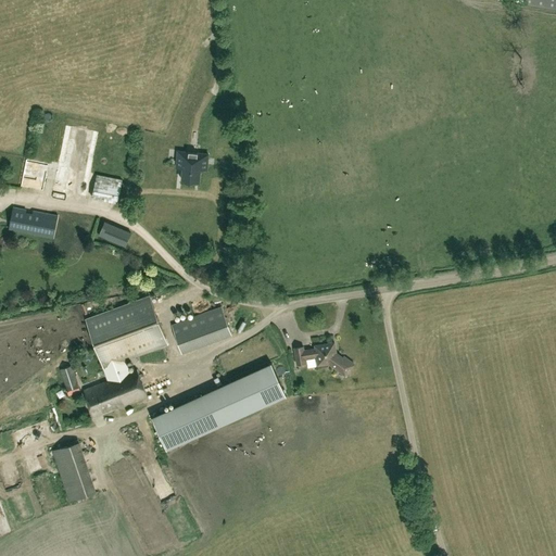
[(555,0),(523,0),(523,4),(555,9),(555,0)]
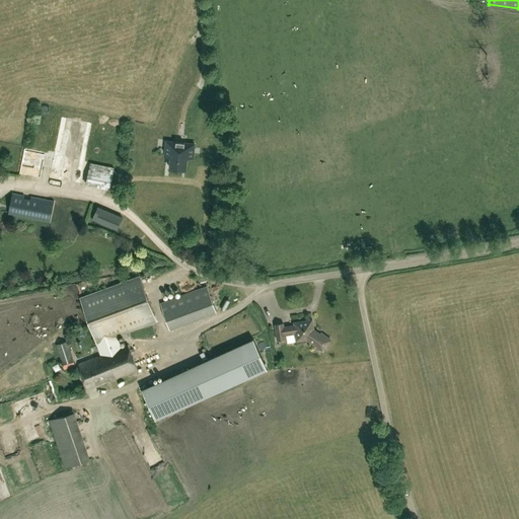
[(83,180),(93,122),(64,117),(54,176),(83,180)]
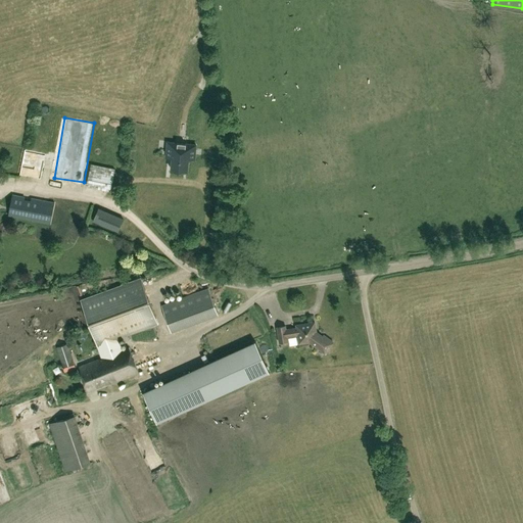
[(194,159),(195,144),(168,141),(165,157),(172,158),(171,170),(180,171),(187,171),(188,159),(194,159)]
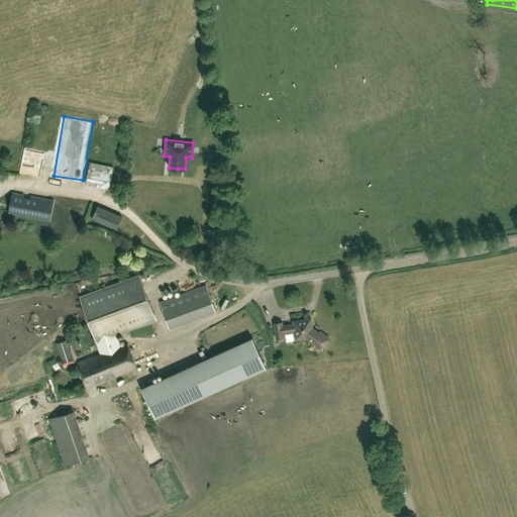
[(21,175),(42,177),(46,148),(24,145),(21,175)]
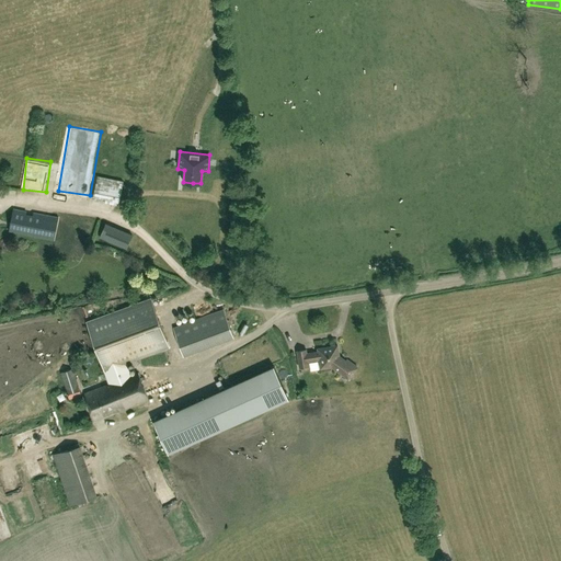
[(118,205),(124,181),(98,175),(93,199),(118,205)]
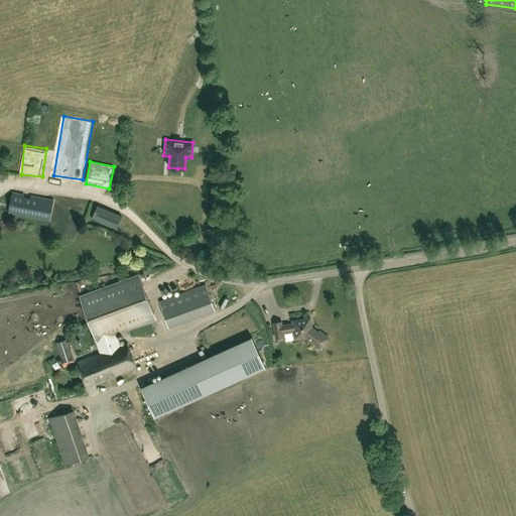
[(67,225),(72,203),(12,191),(8,214),(67,225)]
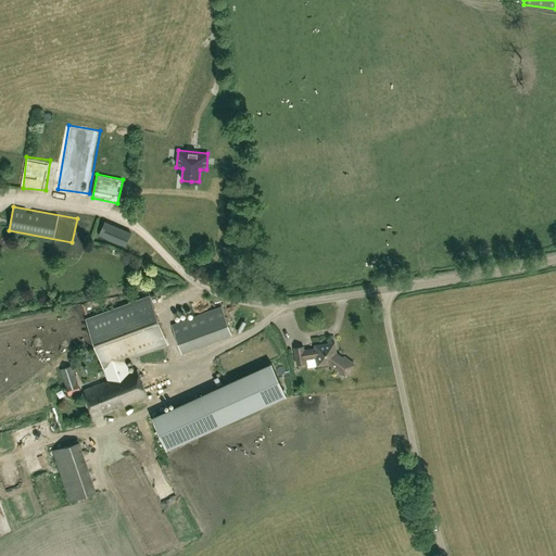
[(126,248),(133,232),(103,219),(101,226),(97,236),(126,248)]
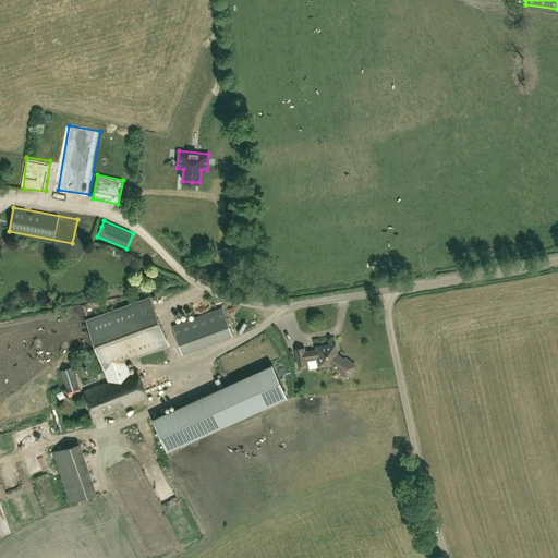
[(152,298),(86,322),(109,383),(84,391),(94,419),(148,398),(138,372),(131,374),(125,361),(169,346),(152,298)]
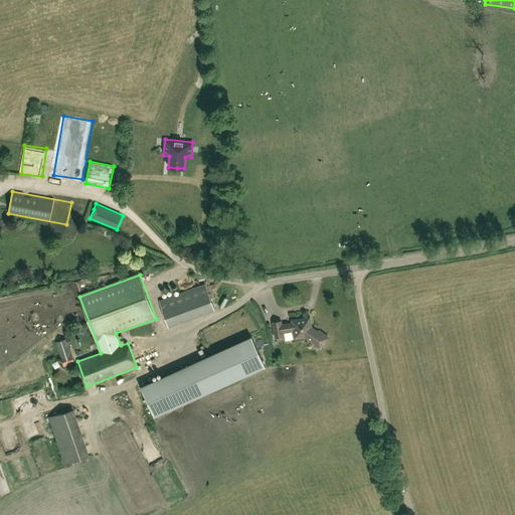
[(169,322),(214,308),(207,286),(162,300),(169,322)]
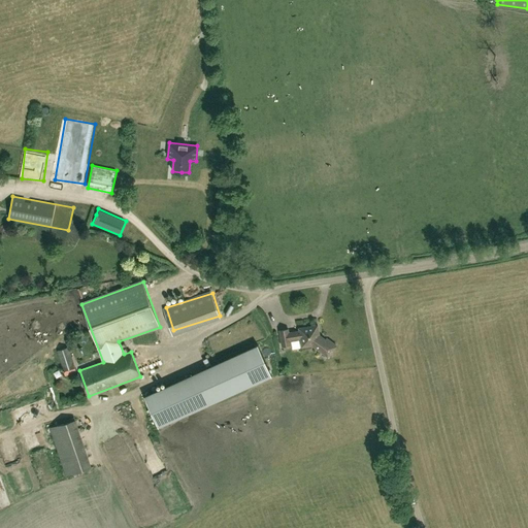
[(327,357),(335,345),(326,338),(325,339),(319,335),(318,325),(299,328),(299,331),(289,332),(288,329),(279,330),(282,345),(290,344),(290,339),(300,337),(302,347),(311,345),(327,357)]
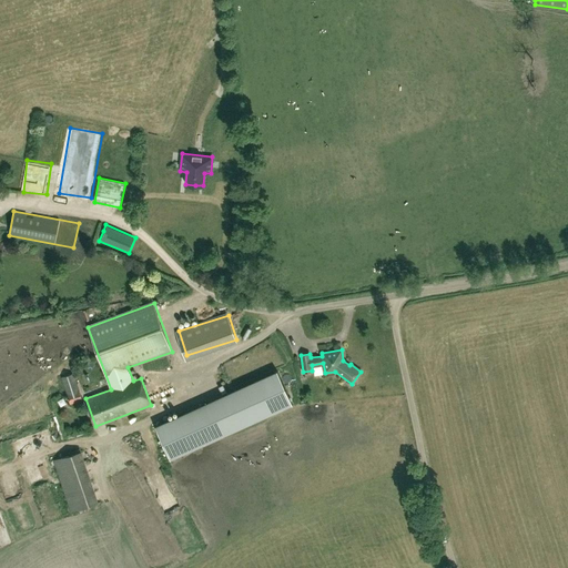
[(170,459),(293,404),(277,369),(154,425),(170,459)]
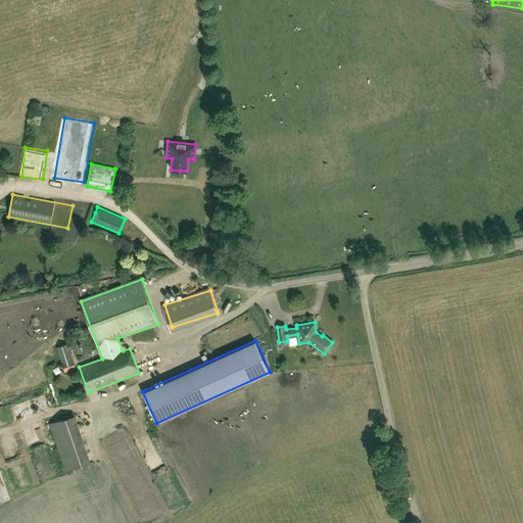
[(64,372),(76,368),(68,343),(56,347),(64,372)]
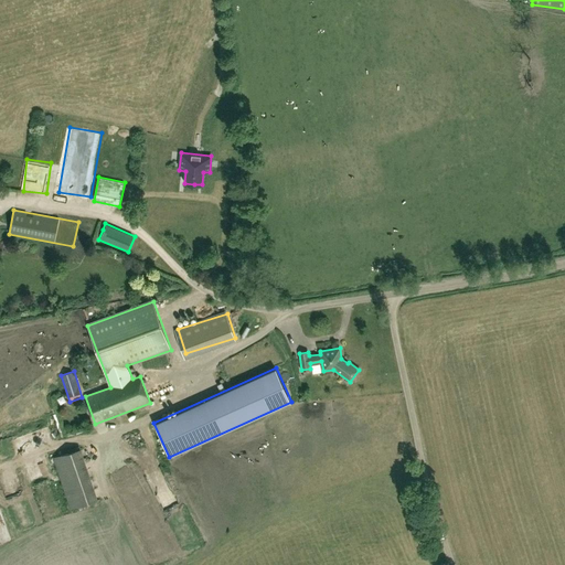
[(71,509),(98,500),(81,449),(53,457),(71,509)]
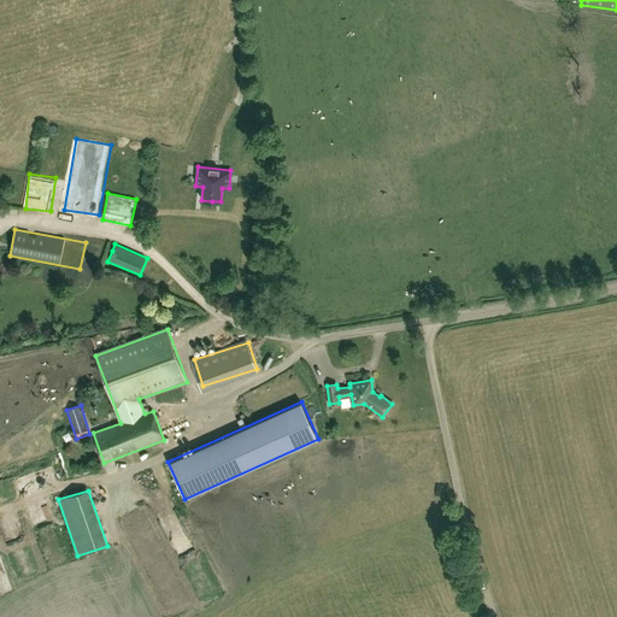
[(176,580),(165,582),(166,591),(177,588),(176,580)]
